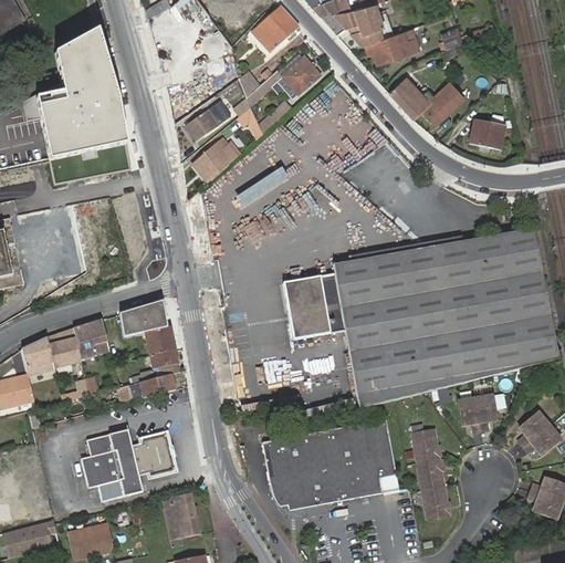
[(0,20),(0,30),(25,16),(16,0),(10,0),(17,11),(0,20)]
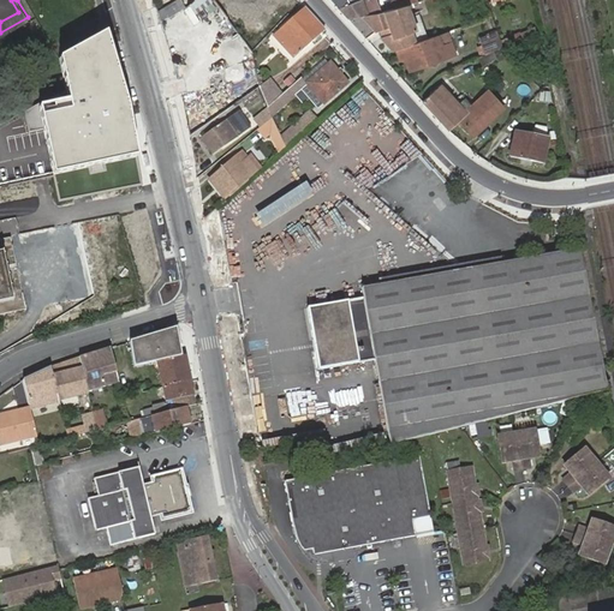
[(0,0),(0,22),(18,12),(11,0),(0,0)]
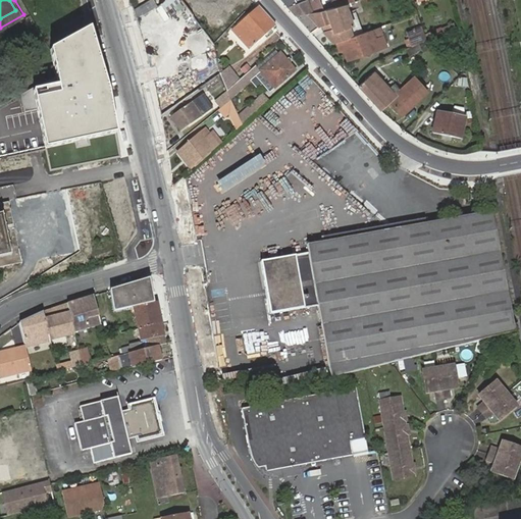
[(147,0),(135,7),(138,16),(162,1),(161,0),(147,0)]
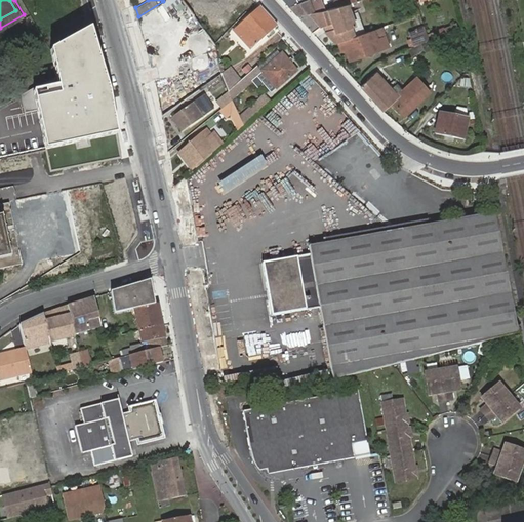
[(298,13),(310,10),(317,9),(313,0),(299,0),(299,1),(290,5),(298,13)]
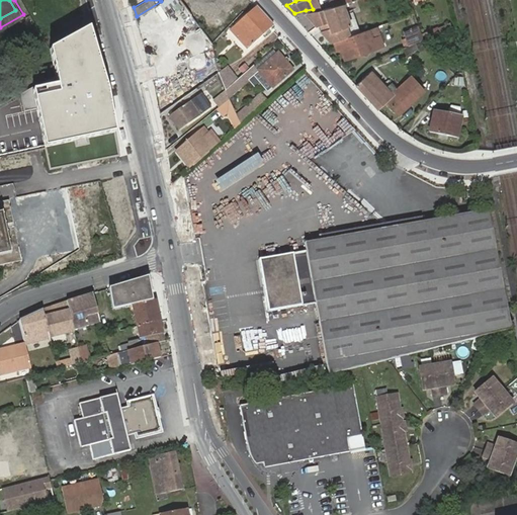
[(309,0),(313,9),(321,7),(322,4),(320,0),(309,0)]
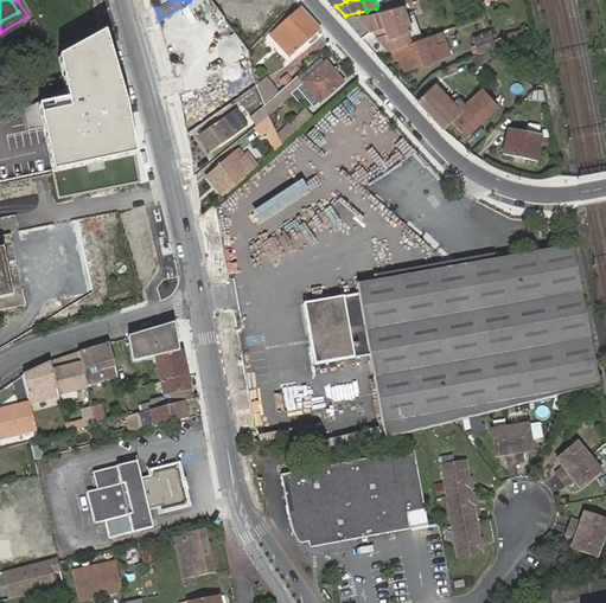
[(403,23),(412,19),(406,1),(395,4),(394,4),(391,5),(376,8),(367,11),(358,12),(374,29),(377,27),(378,30),(376,32),(378,34),(403,23)]
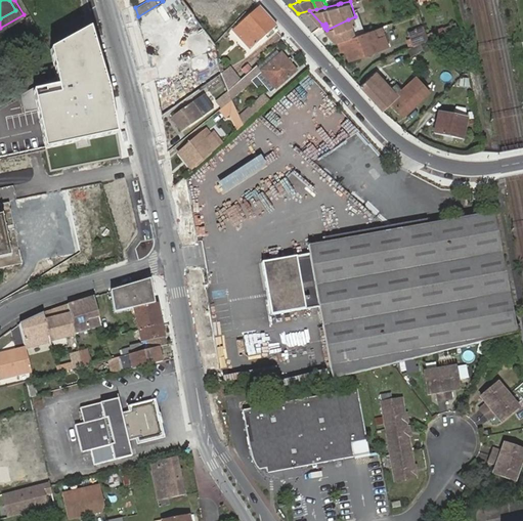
[(252,46),(278,23),(260,4),(234,27),(252,46)]
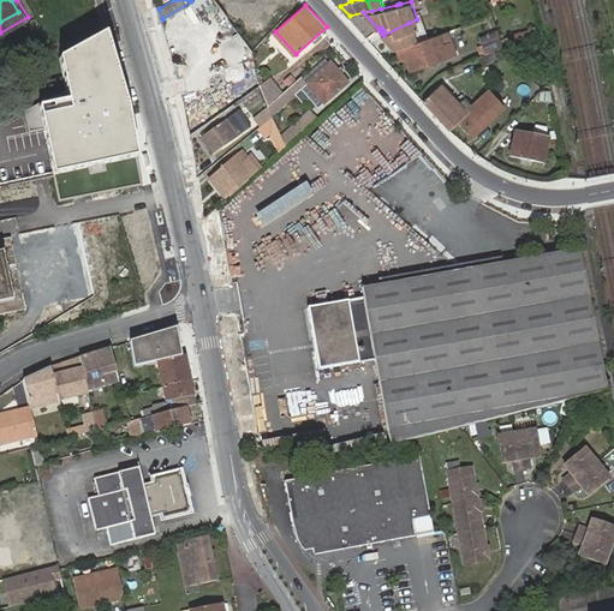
[(419,27),(417,19),(409,23),(383,35),(394,47),(398,46),(411,41),(407,31),(416,29),(419,27)]
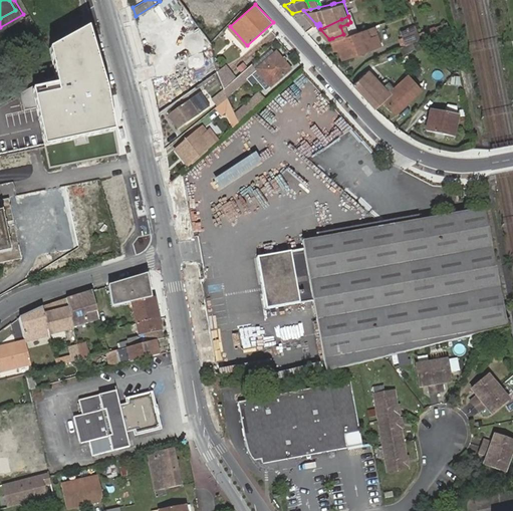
[(349,32),(347,24),(340,26),(343,34),(349,32)]
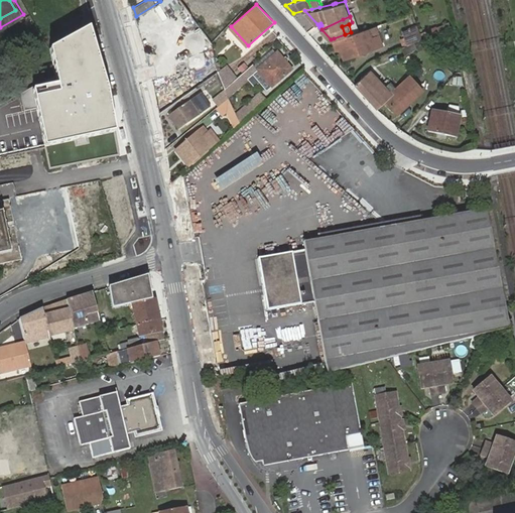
[(377,33),(374,24),(367,26),(370,35),(377,33)]
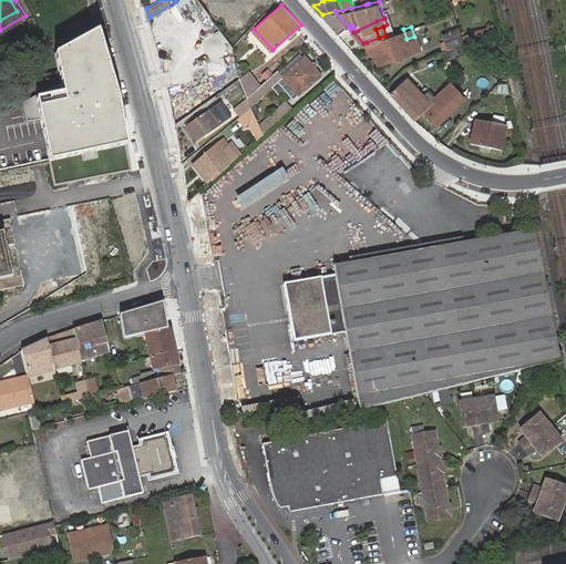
[(99,28),(53,51),(61,79),(65,100),(39,105),(51,159),(126,142),(120,99),(99,28)]
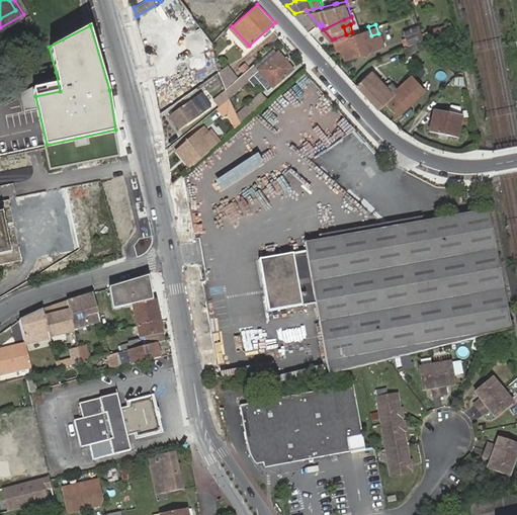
[(352,32),(346,34),(335,38),(337,47),(342,46),(345,56),(382,43),(379,33),(378,33),(371,35),(368,26),(352,32)]
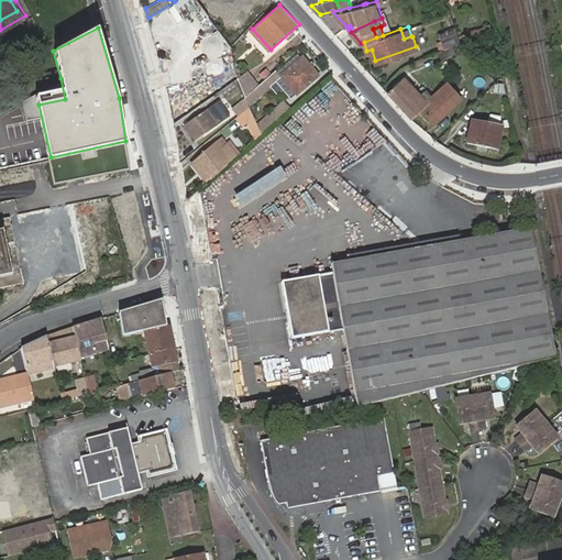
[(455,52),(452,44),(438,50),(441,58),(455,52)]
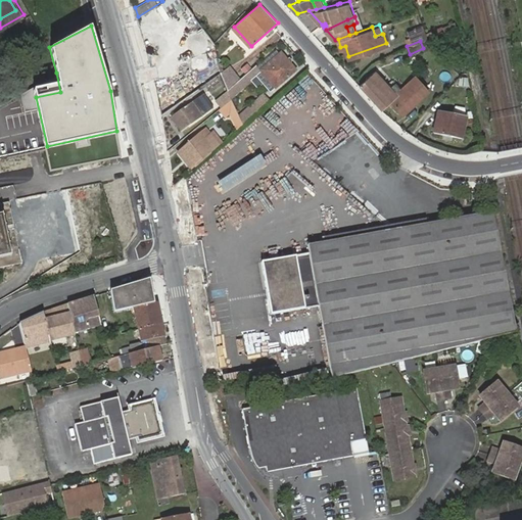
[(263,67),(278,85),(297,67),(282,50),(263,67)]
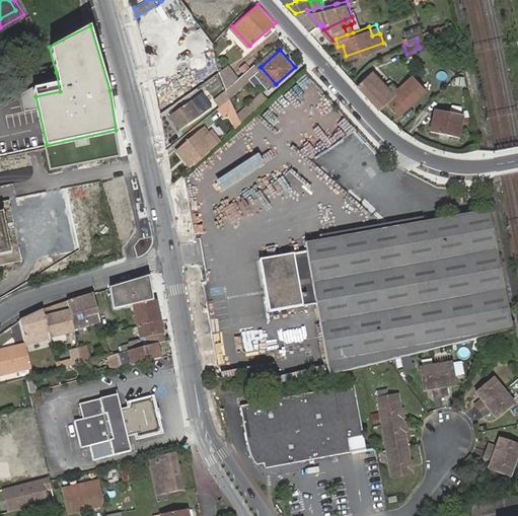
[(220,70),(220,72),(226,87),(236,79),(237,78),(226,64),(220,70)]
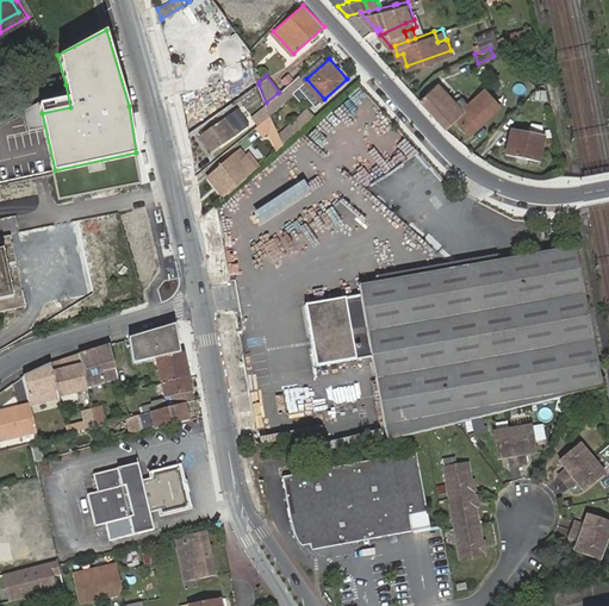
[(303,81),(298,75),(287,85),(291,91),(303,81)]
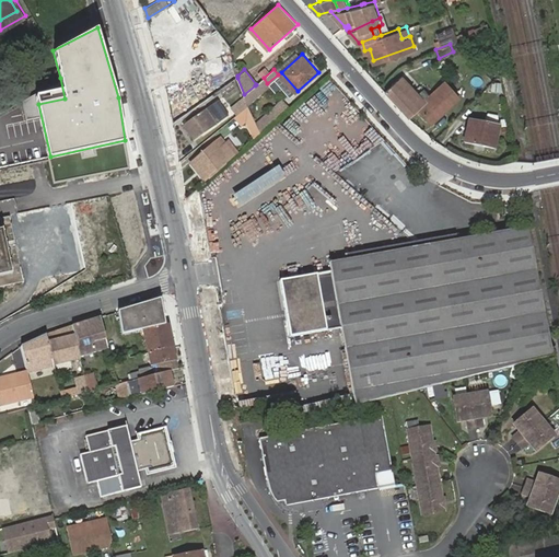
[(386,89),(410,115),(420,106),(433,119),(459,95),(445,80),(426,97),(403,73),(386,89)]
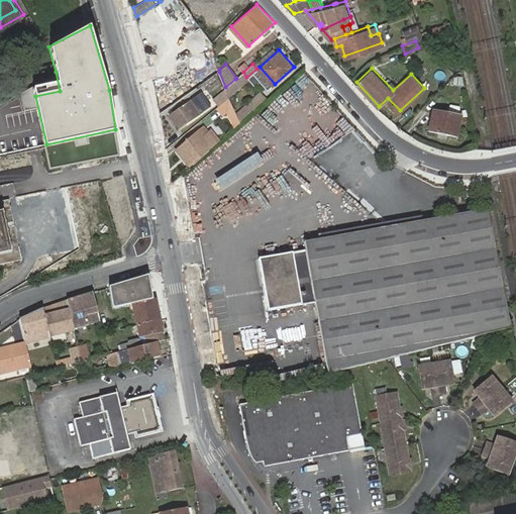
[(246,77),(243,72),(236,78),(235,79),(225,87),(226,89),(228,94),(229,94),(247,79),(246,77)]
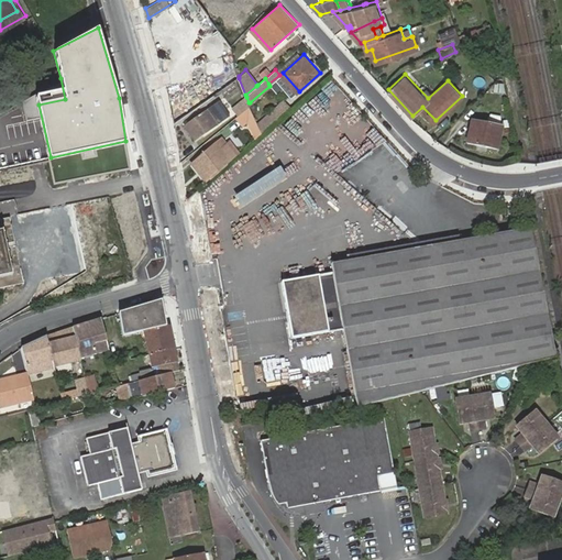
[(331,78),(323,85),(333,97),(341,90),(331,78)]
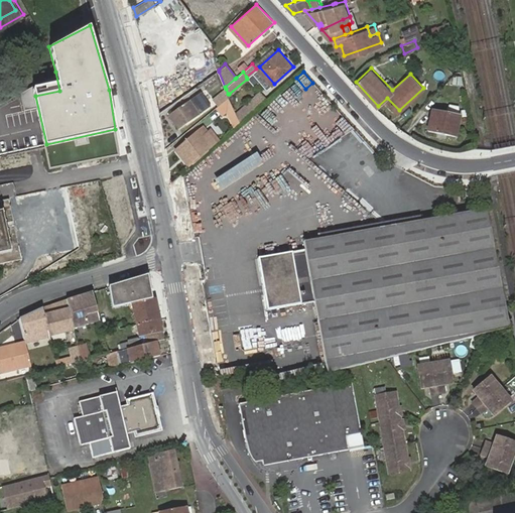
[(296,78),(286,86),(297,100),(306,92),(296,78)]
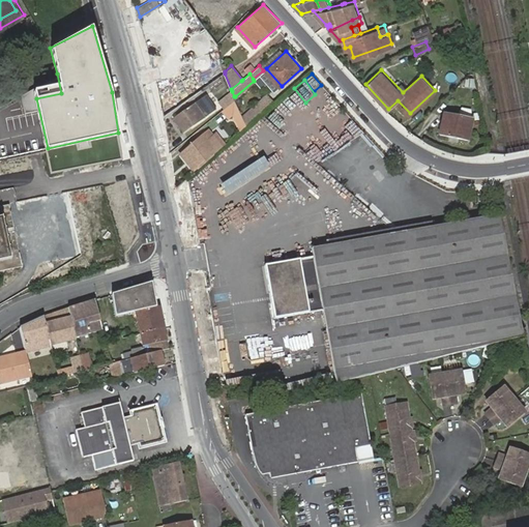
[(217,103),(223,109),(236,98),(235,96),(234,96),(232,91),(225,96),(219,100),(217,103)]
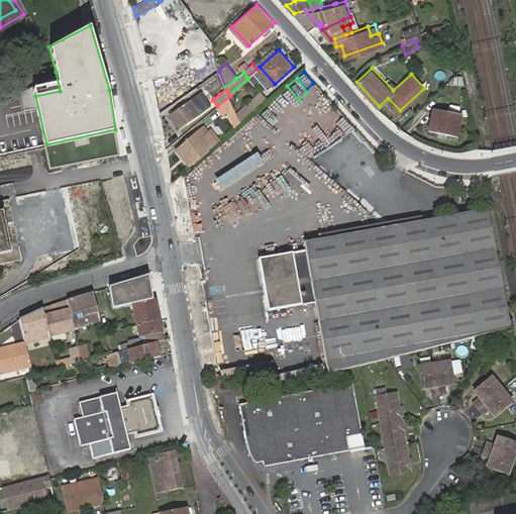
[(177,116),(174,119),(179,127),(201,112),(196,105),(201,102),(197,96),(192,99),(191,98),(173,110),(177,116)]
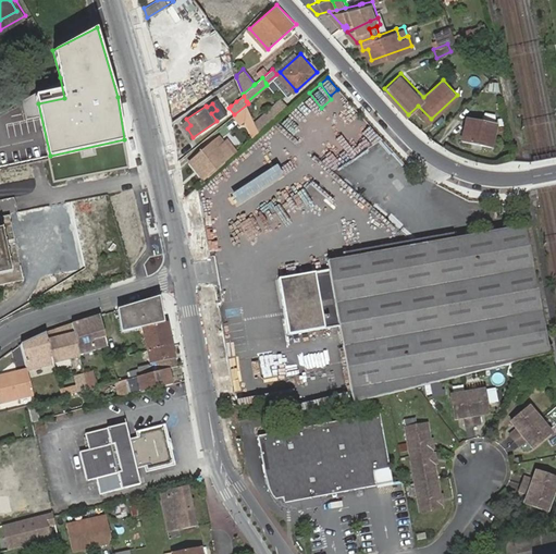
[(248,103),(234,114),(242,122),(251,112),(248,103)]
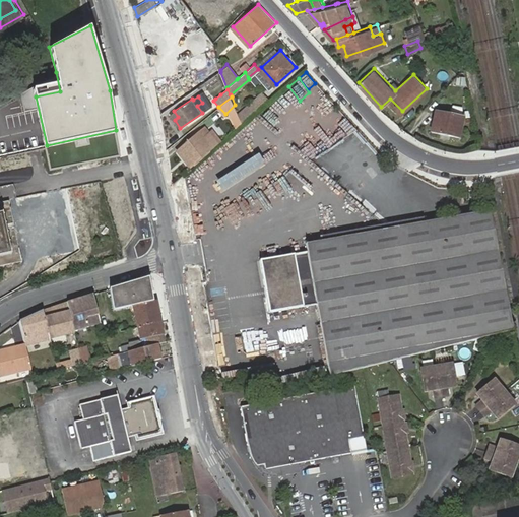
[(243,121),(258,108),(252,101),(239,112),(243,121)]
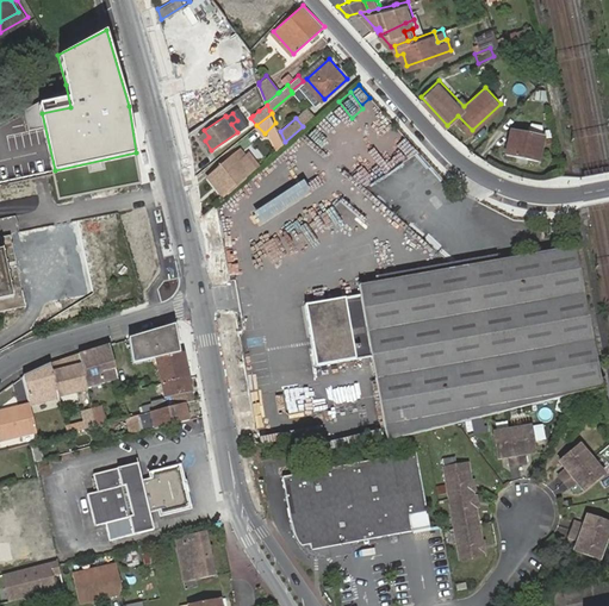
[(505,151),(538,158),(542,136),(511,127),(505,151)]
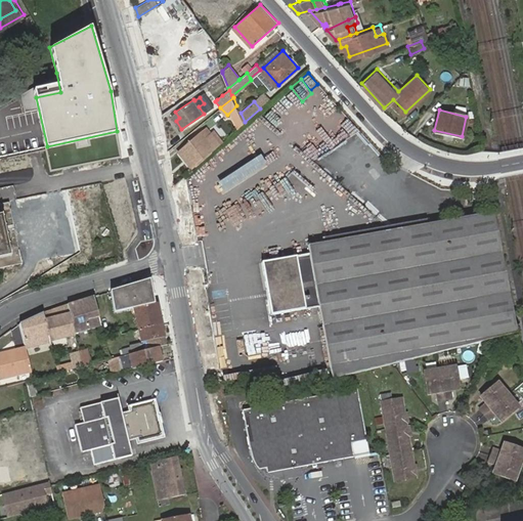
[(237,128),(245,122),(241,113),(232,116),(237,128)]
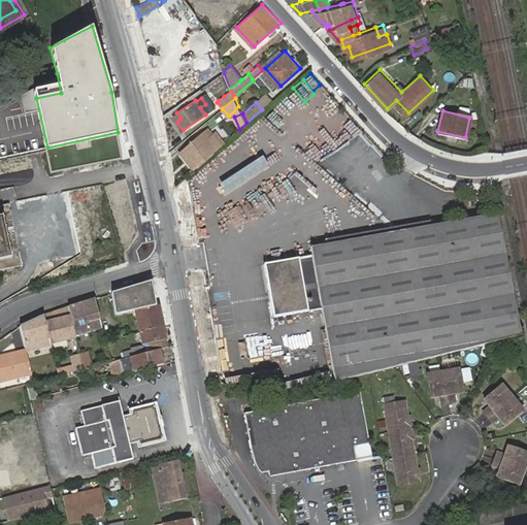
[(208,127),(203,132),(209,138),(215,134),(208,127)]
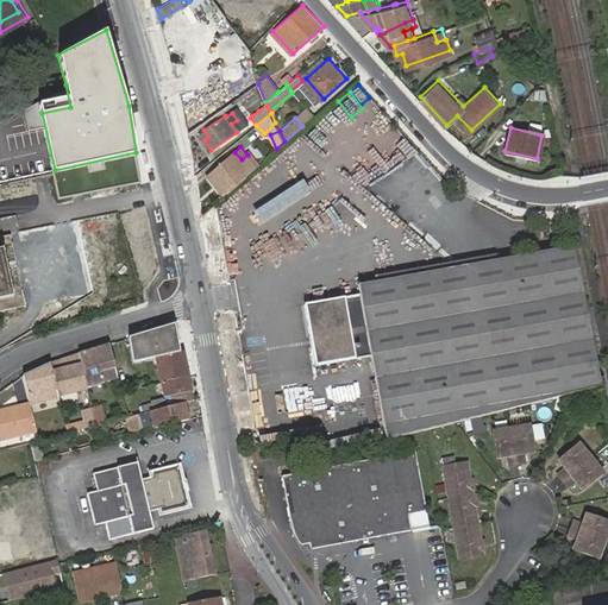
[(136,152),(55,170),(62,196),(142,181),(136,152)]
